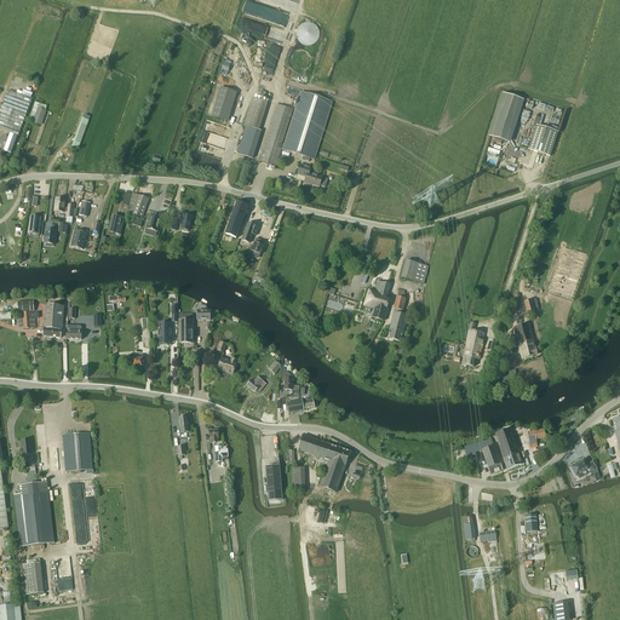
[(220,89),(211,116),(228,122),(236,93),(220,89)]
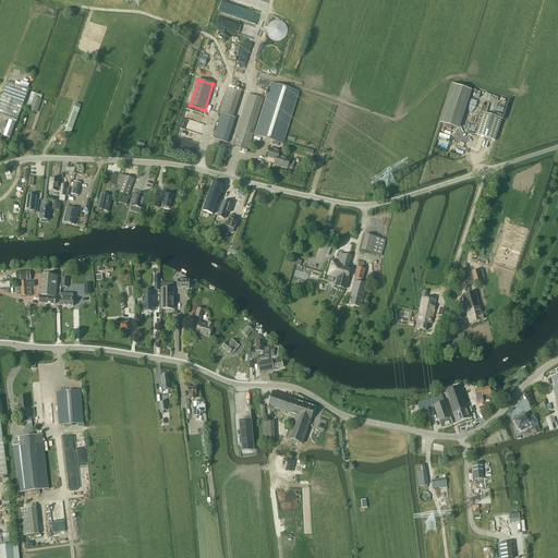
[(29,91),(8,82),(0,99),(0,116),(9,120),(8,124),(14,125),(15,122),(16,122),(29,91)]
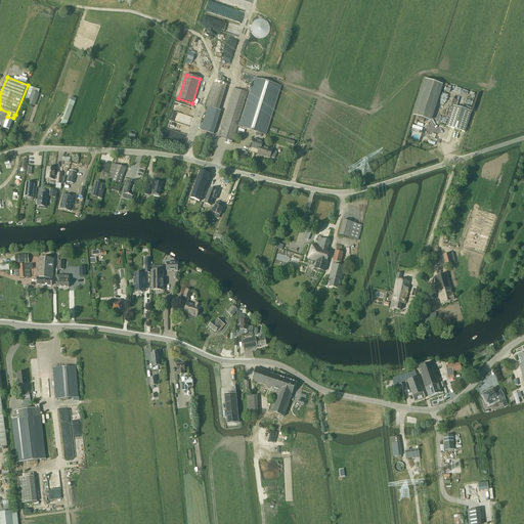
[(281,87),(256,78),(242,123),(239,122),(238,126),(265,135),(281,87)]
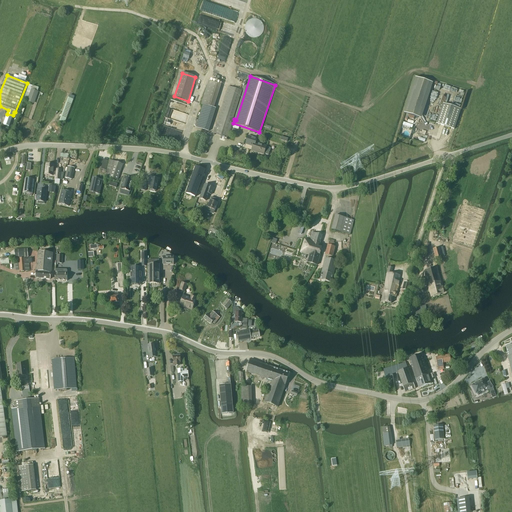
[(429,82),(416,78),(404,113),(418,118),(429,82)]
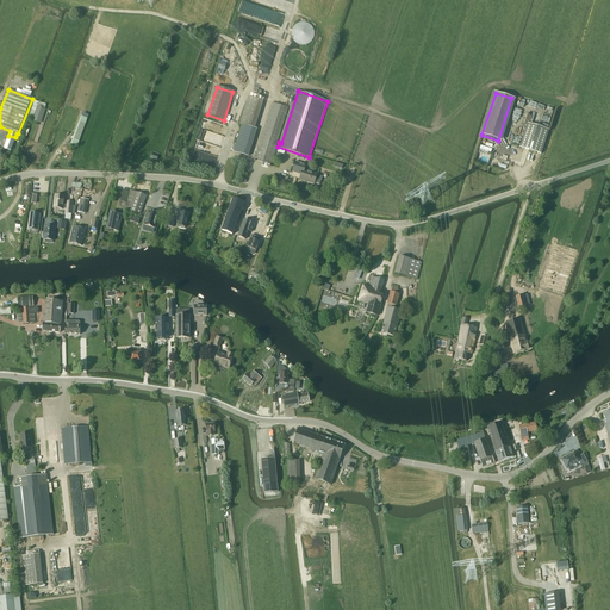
[(240,124),(242,124),(234,151),(248,156),(257,130),(255,129),(263,101),(248,97),(240,124)]
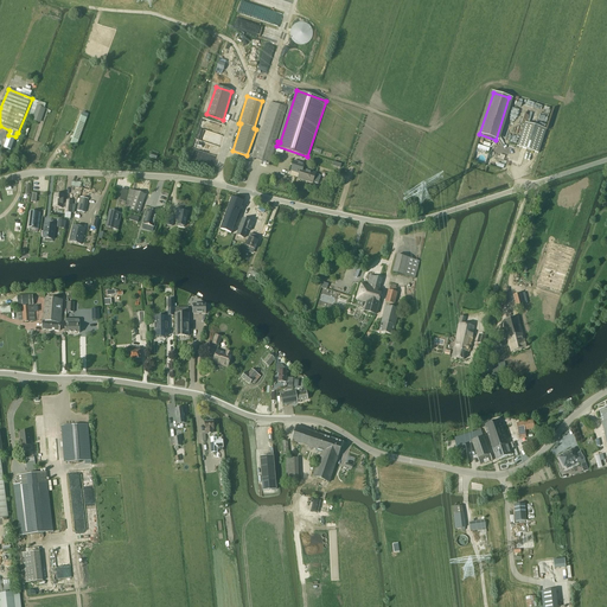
[(34,100),(29,119),(40,122),(45,109),(44,108),(45,104),(34,100)]
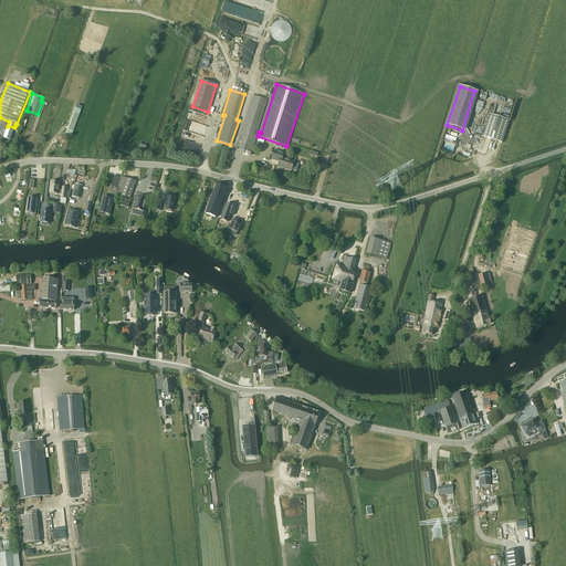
[(269,101),(252,95),(240,137),(241,137),(240,140),(238,139),(236,147),(252,153),(258,136),(259,132),(269,101)]
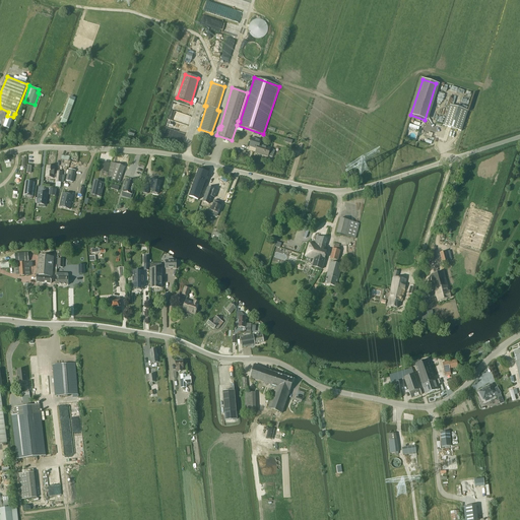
[(69,100),(60,123),(65,125),(74,101),(69,100)]
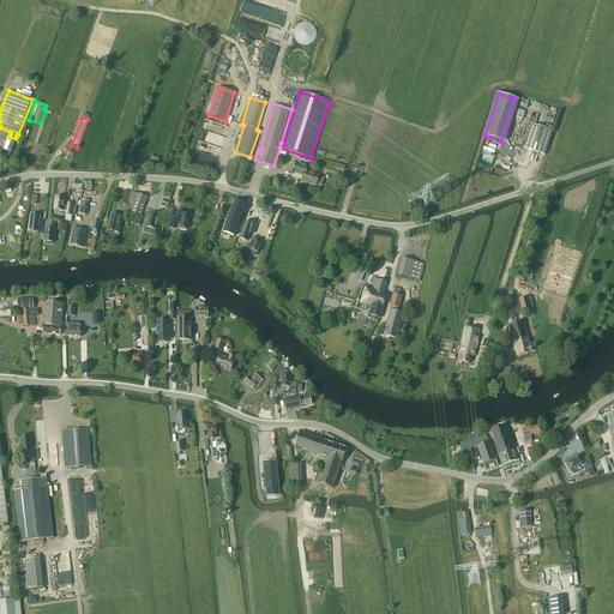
[(545,155),(547,146),(552,131),(530,124),(523,148),(545,155)]
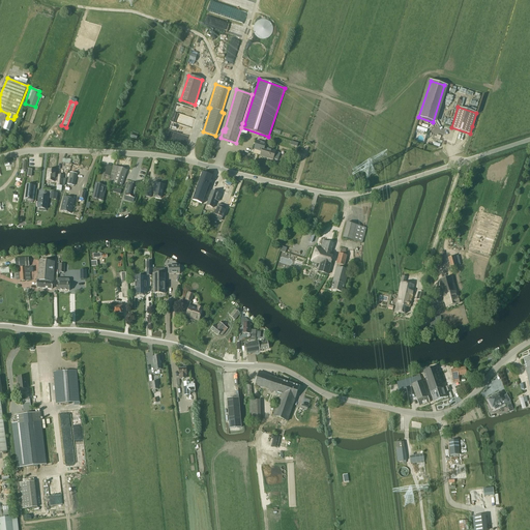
[(9,131),(13,119),(7,118),(3,129),(9,131)]
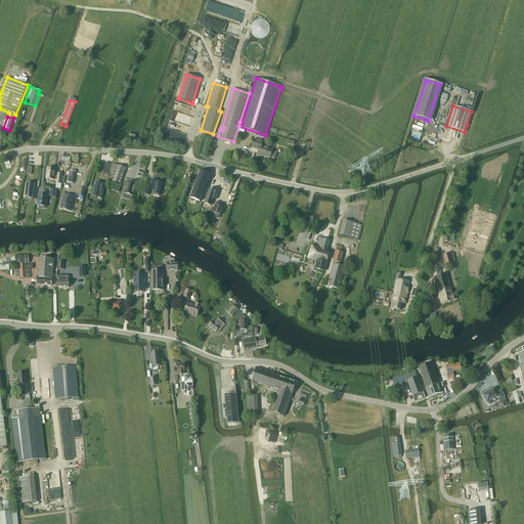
[(254,139),(251,147),(259,149),(257,155),(269,159),(270,157),(274,159),(275,156),(276,153),(277,151),(276,151),(272,150),(272,149),(262,146),(263,142),(254,139)]
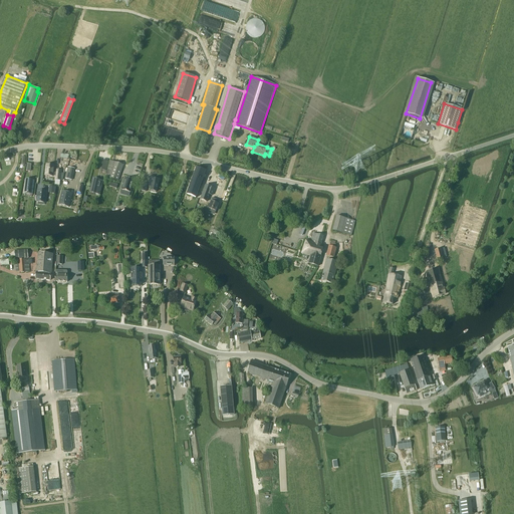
[(140,175),(144,164),(138,162),(134,174),(140,175)]
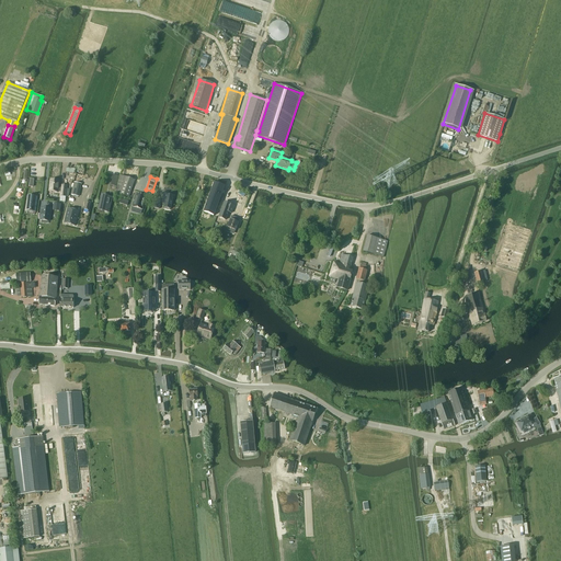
[(50,180),(49,192),(58,193),(58,192),(60,192),(60,196),(66,197),(67,186),(61,185),(61,186),(58,186),(59,181),(50,180)]
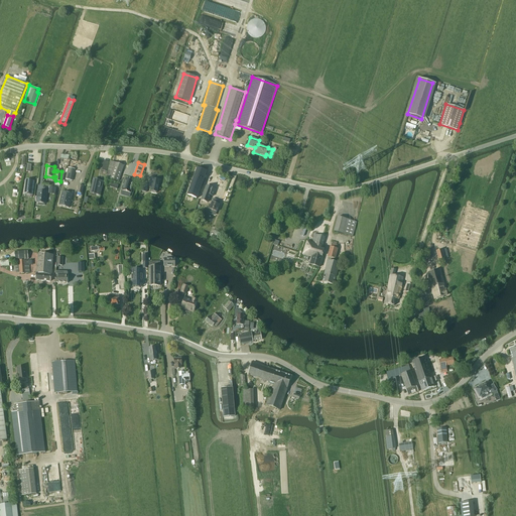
[(70,167),(67,179),(73,181),(76,169),(70,167)]
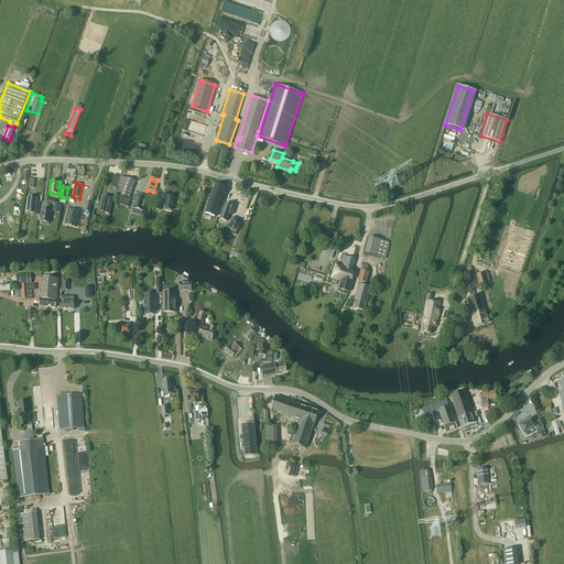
[(226,187),(215,184),(205,214),(215,217),(226,187)]
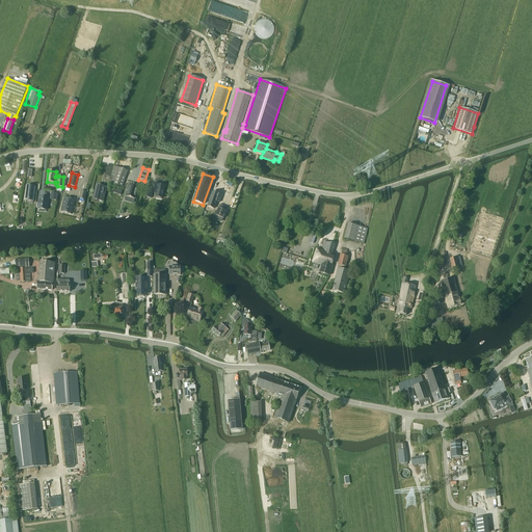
[(113,192),(121,195),(125,183),(116,180),(113,192)]
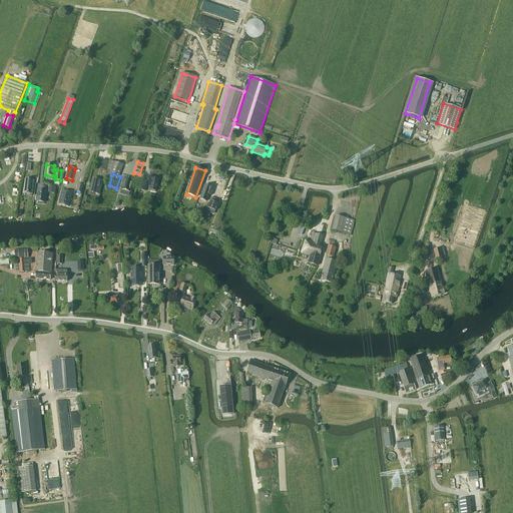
[(125,177),(121,189),(130,192),(133,180),(125,177)]
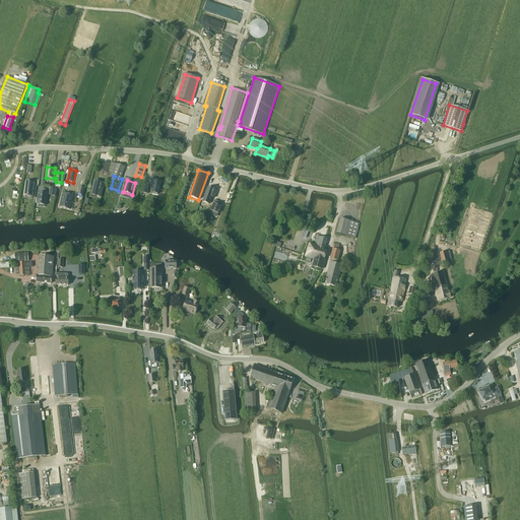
[(150,183),(149,189),(153,190),(152,193),(152,194),(153,194),(154,195),(155,195),(156,195),(157,195),(157,194),(158,194),(158,190),(159,189),(159,188),(159,187),(160,182),(155,181),(151,180),(150,183)]
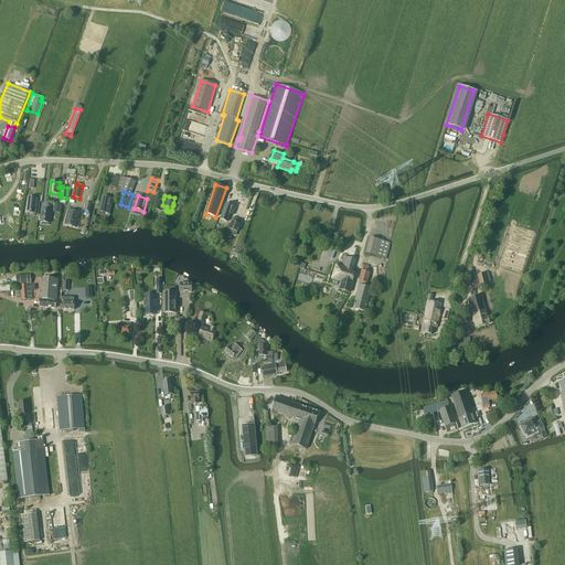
[(28,199),(27,211),(32,212),(36,212),(38,200),(31,199),(31,198),(28,196),(28,199)]
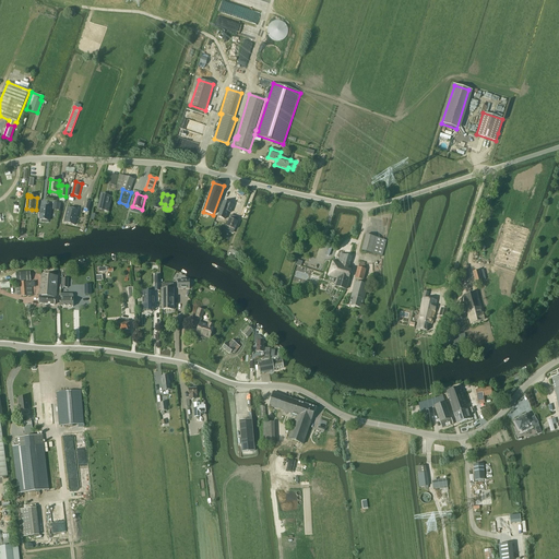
[(100,194),(97,210),(103,211),(103,210),(109,211),(111,199),(107,198),(108,195),(100,194)]
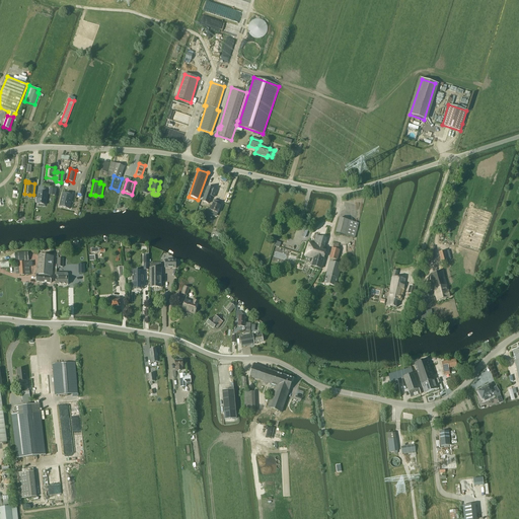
[(214,190),(207,188),(202,203),(208,204),(211,196),(213,196),(214,190)]
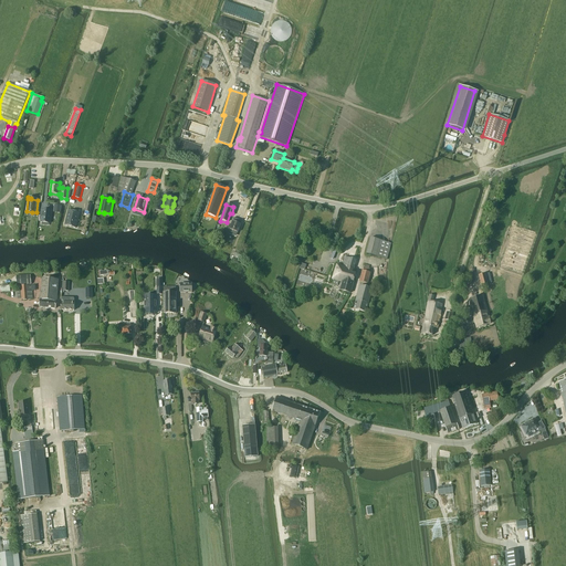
[(50,223),(51,211),(42,210),(41,222),(50,223)]
